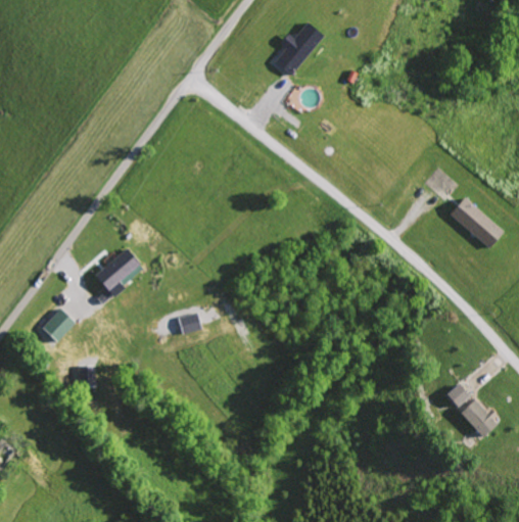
[(288,34),(280,43),(286,47),(274,61),(290,76),(324,36),(308,21),(293,38),(288,34)]
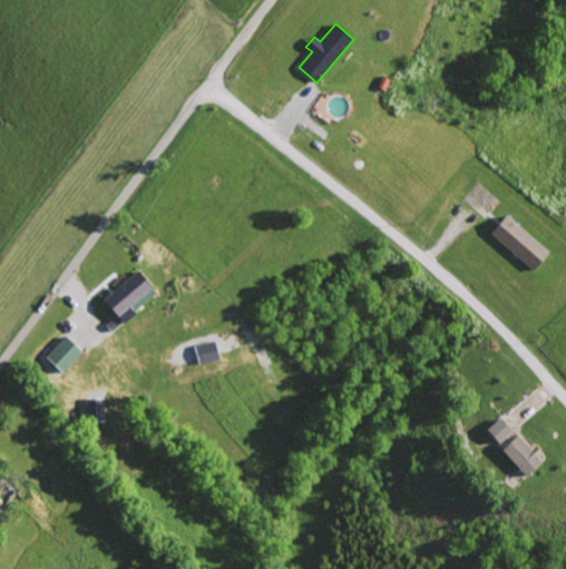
[(535,270),(549,251),(504,216),(489,235),(535,270)]
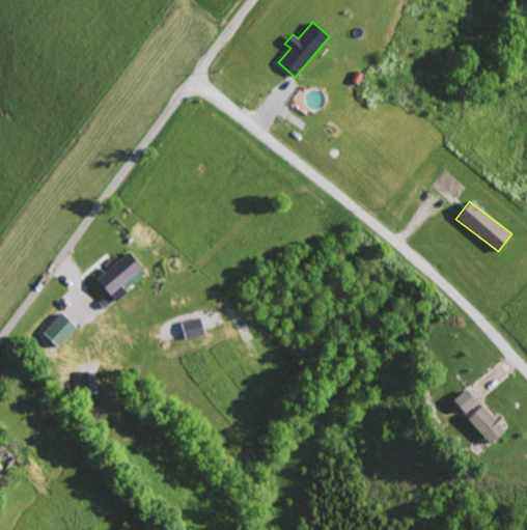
[(128,291),(126,289),(146,273),(130,252),(96,279),(114,302),(128,291)]
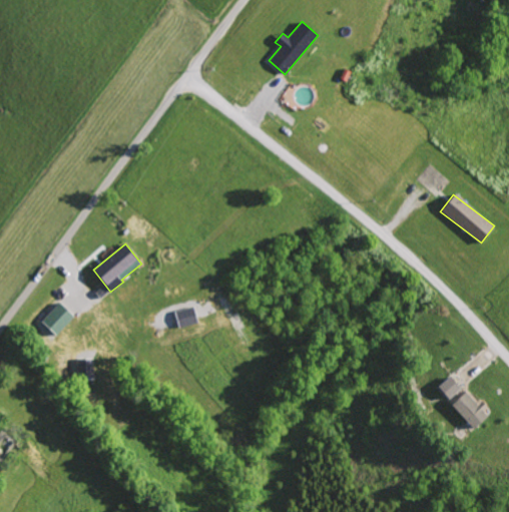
[(73,317),(59,304),(42,322),(56,336),(73,317)]
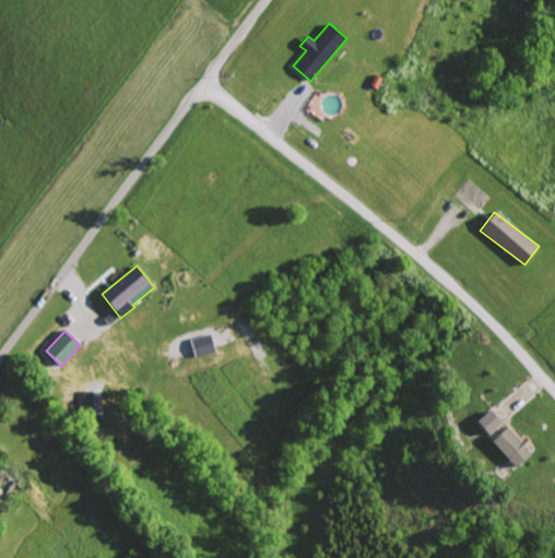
[(195,356),(215,354),(212,334),(192,337),(195,356)]
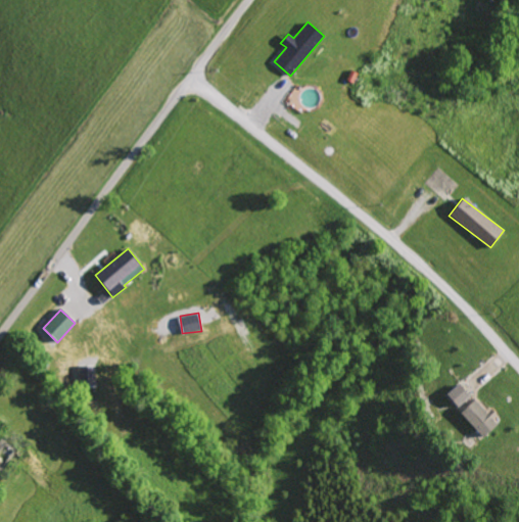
[(458,408),(470,397),(460,384),(447,394),(458,408)]
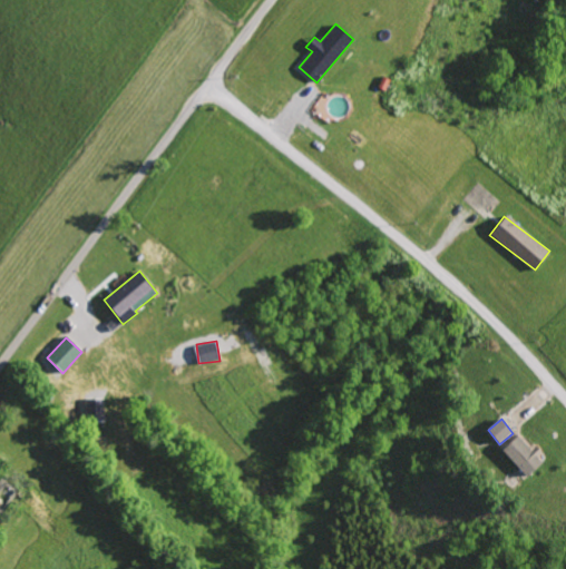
[(538,457),(544,452),(536,444),(532,449),(518,435),(503,450),(527,478),(544,462),(538,457)]
